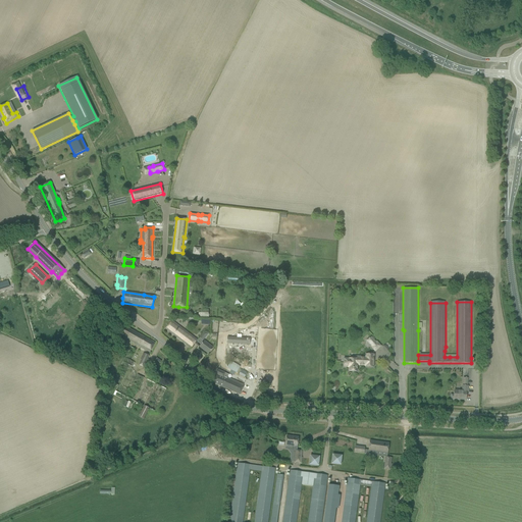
[(191,349),(194,345),(197,341),(172,321),(165,329),(191,349)]
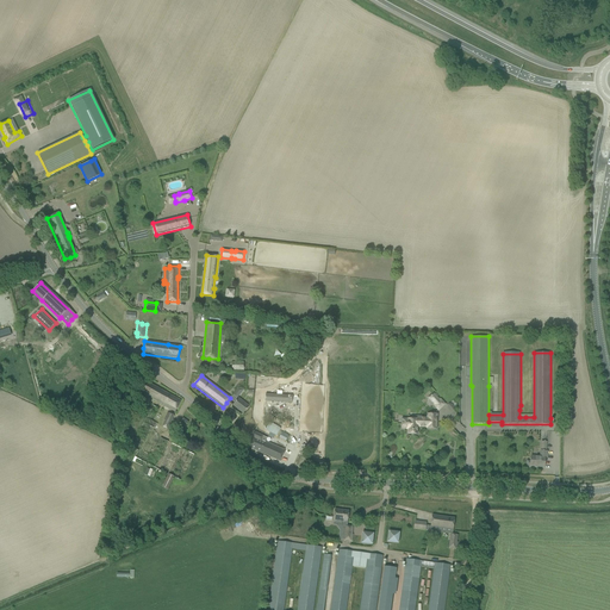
[(145,381),(143,387),(139,392),(175,411),(178,406),(181,400),(145,381)]
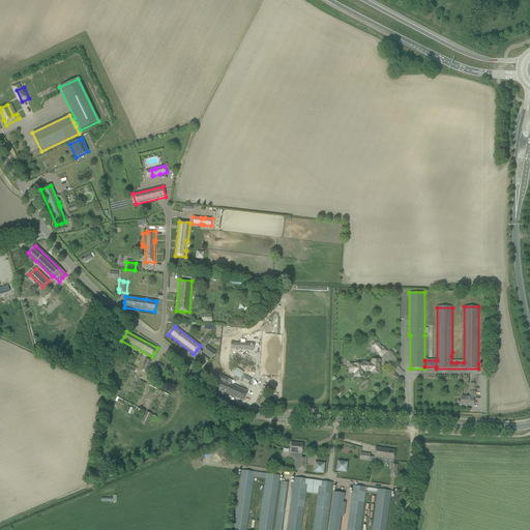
[(377,342),(372,346),(377,352),(376,353),(380,357),(386,352),(382,347),(377,342)]
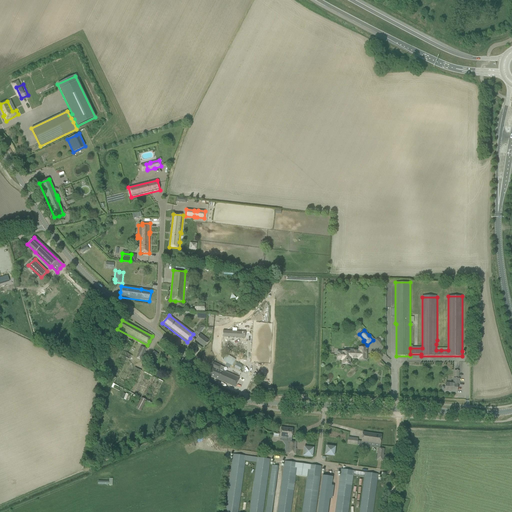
[(199,335),(198,336),(195,340),(204,347),(208,342),(199,335)]
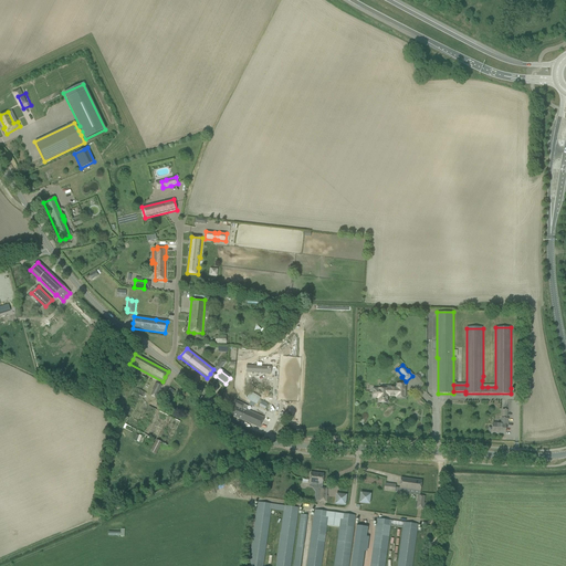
[(385,389),(373,389),(373,398),(378,398),(378,402),(387,402),(387,396),(396,396),(396,398),(405,398),(406,385),(396,384),(396,387),(385,387),(385,389)]
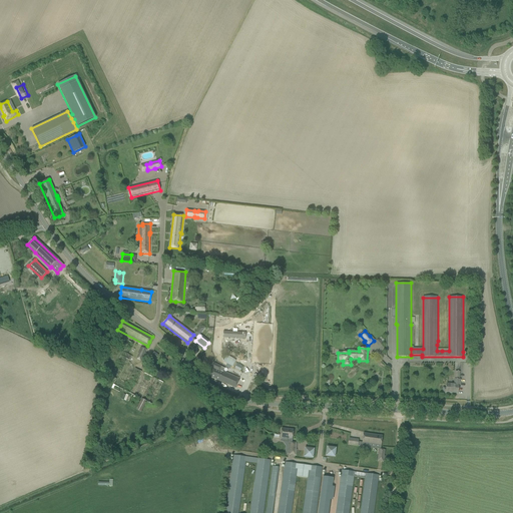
[(222,362),(231,367),(234,362),(228,358),(225,357),(222,362)]
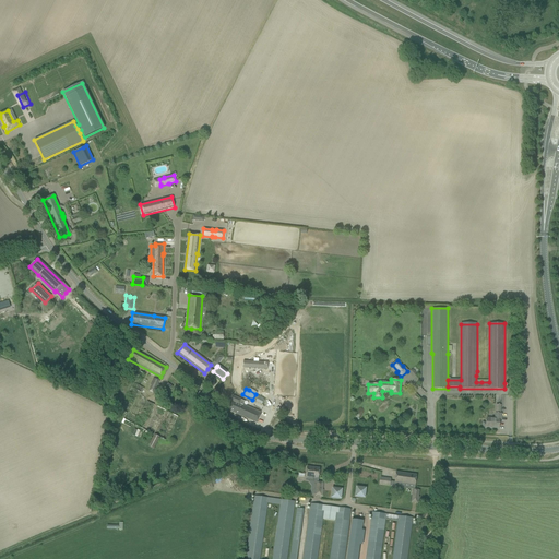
[(228,411),(244,417),(257,423),(260,424),(262,418),(259,416),(261,413),(244,405),(242,406),(239,404),(240,400),(233,396),(230,401),(233,402),(228,411)]
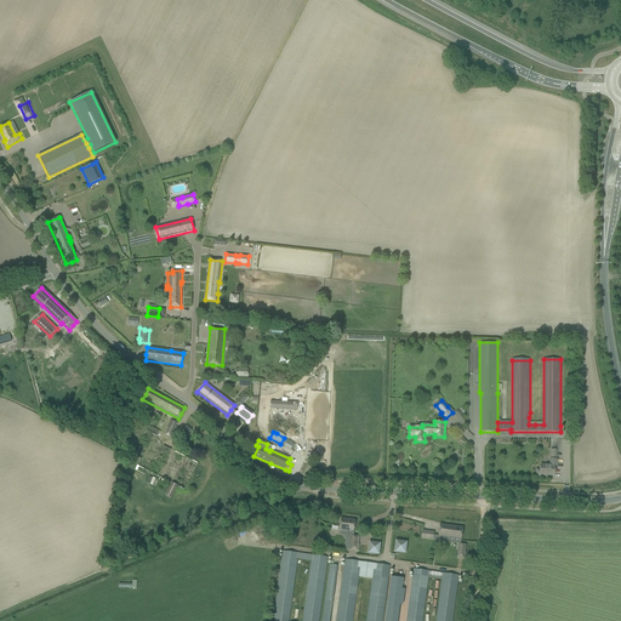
[(550,466),(540,466),(540,471),(536,469),(536,476),(545,477),(545,473),(554,474),(554,467),(557,467),(558,460),(556,460),(557,450),(552,450),(550,466)]
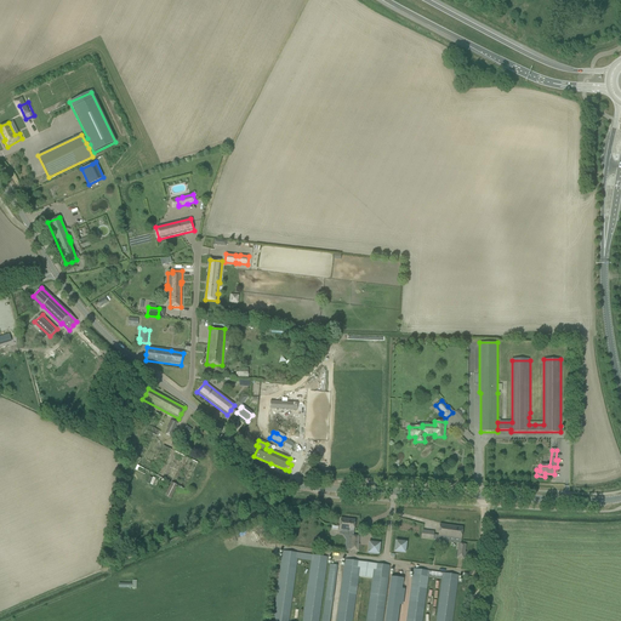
[(348,531),(348,536),(352,536),(349,551),(359,552),(359,545),(358,545),(359,537),(353,536),(354,531),(355,520),(341,519),(340,530),(348,531)]
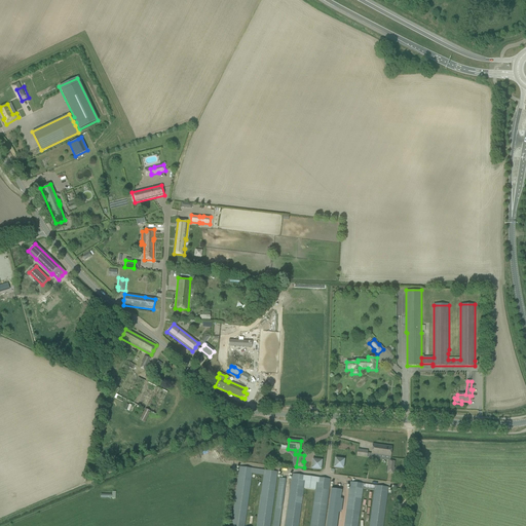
[(390,460),(390,456),(391,447),(372,444),(371,454),(371,456),(380,457),(380,459),(388,460),(390,461),(390,460)]
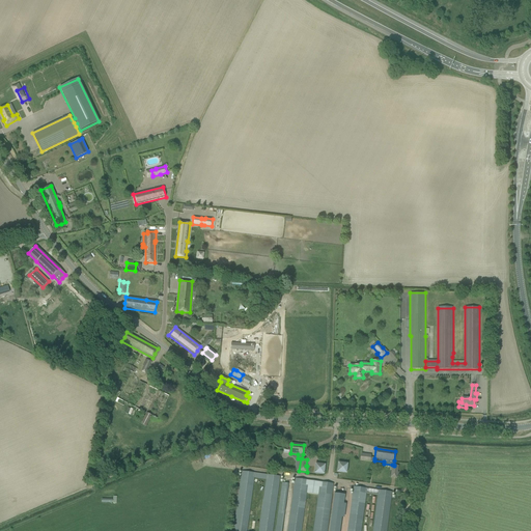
[(370,462),(371,455),(361,453),(360,460),(370,462)]
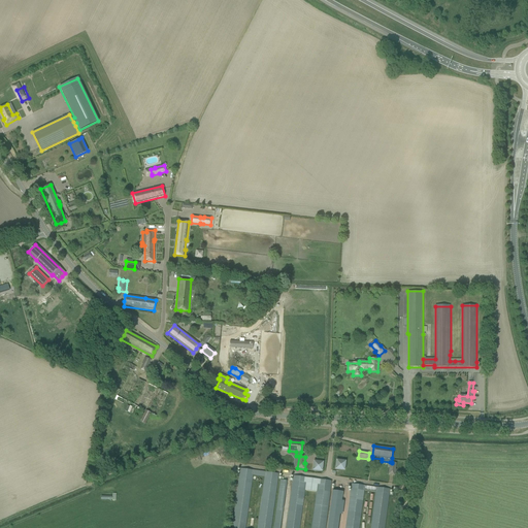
[(314,470),(323,471),(324,461),(315,460),(314,470)]
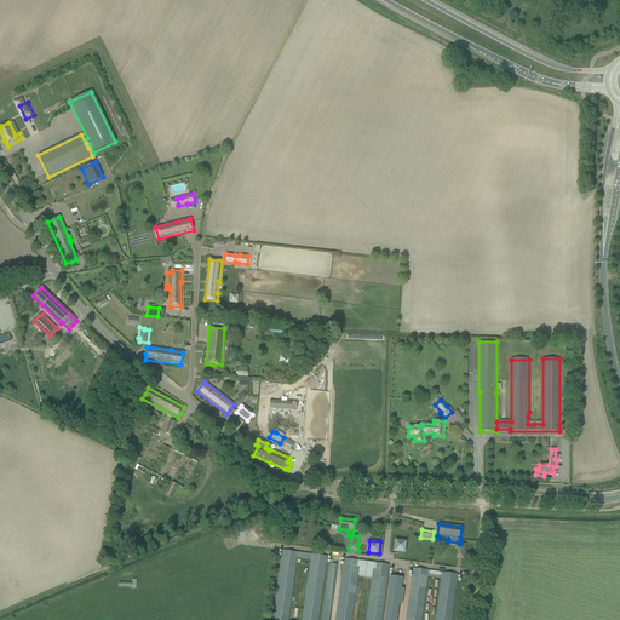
[(395,552),(407,552),(407,540),(395,540),(395,552)]
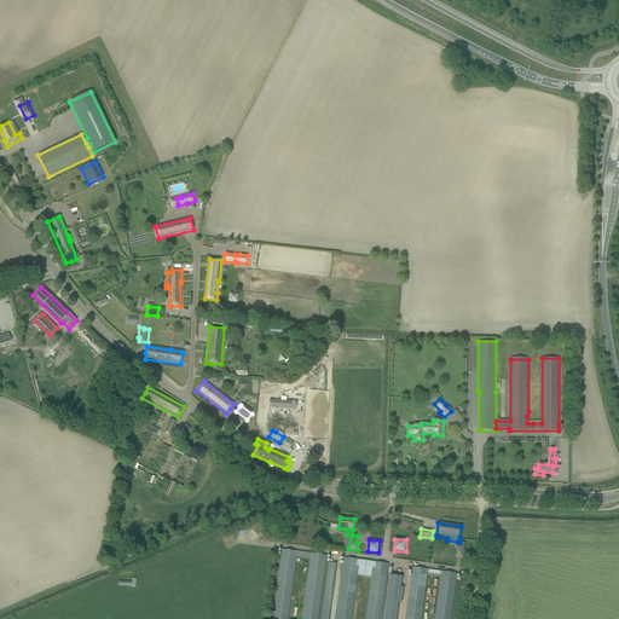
[(455,556),(463,557),(464,550),(463,550),(464,543),(460,542),(460,543),(457,542),(455,556)]
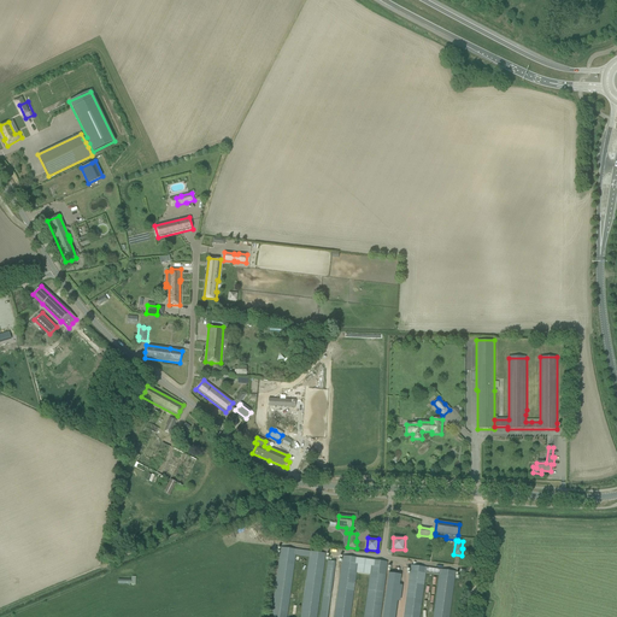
[(317,616),(325,554),(280,547),(270,616),(287,616),(295,556),(309,557),(300,616),(317,616)]
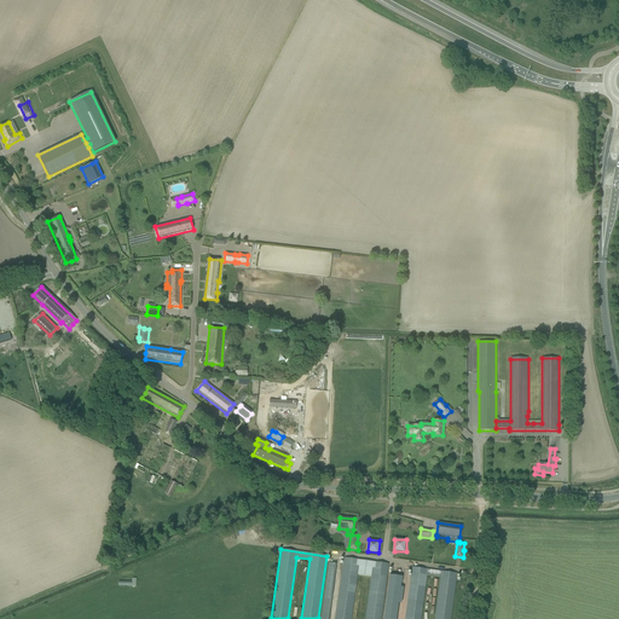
[(343,557),(335,618),(350,618),(356,574),(371,577),(365,618),(380,618),(388,565),(343,557)]
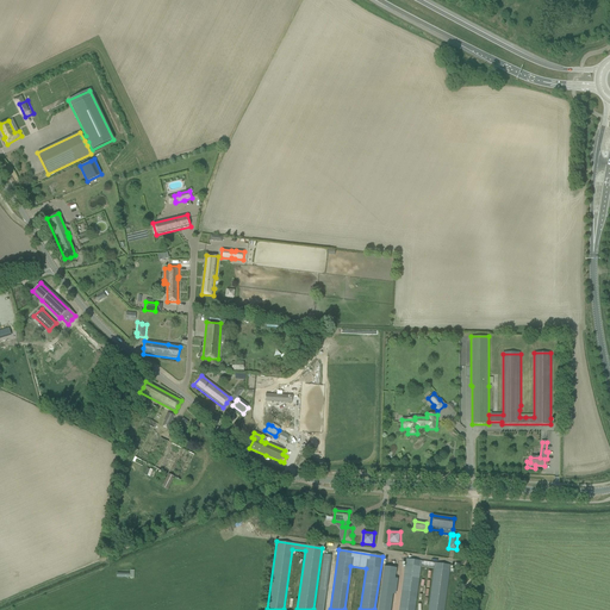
[(323,554),(317,609),(324,609),(330,555),(323,554)]
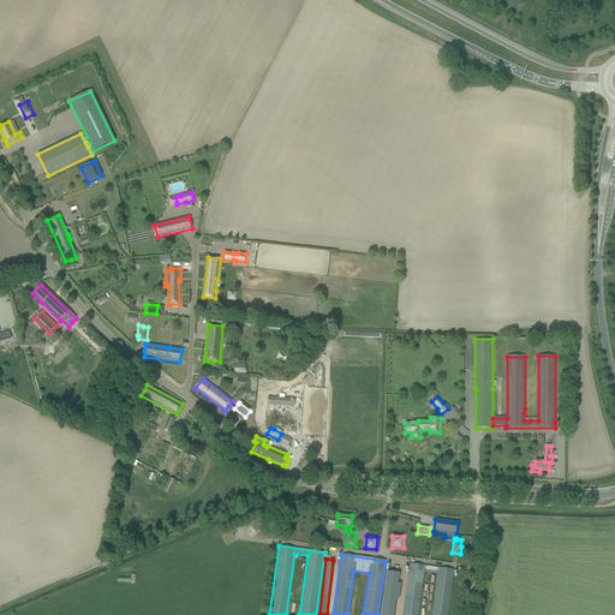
[(447,614),(453,575),(454,569),(410,563),(408,569),(401,614),(417,614),(423,572),(437,574),(431,614),(447,614)]
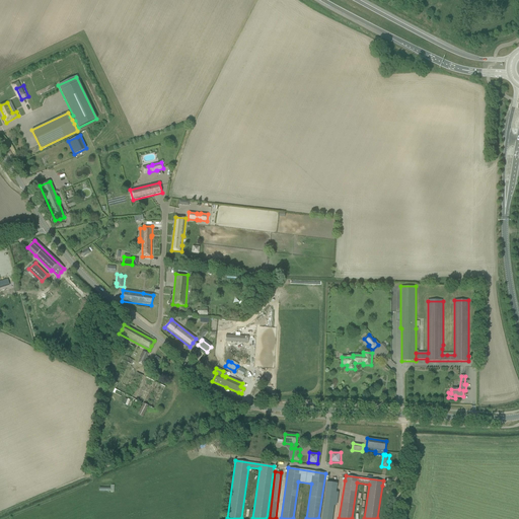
[(338,484),(326,483),(321,518),(331,518),(336,495),(338,484)]
